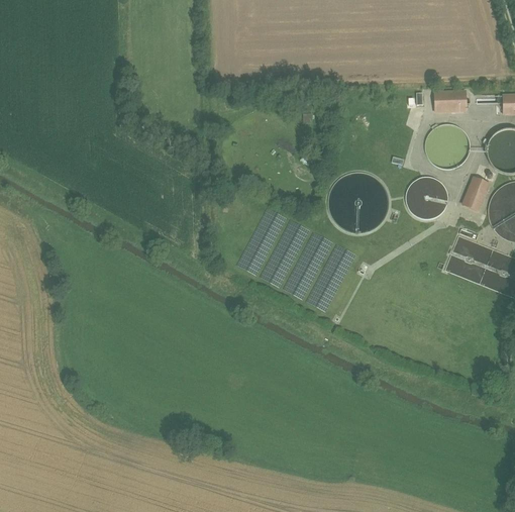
[(466,91),(433,92),(434,113),(467,112),(466,91)]
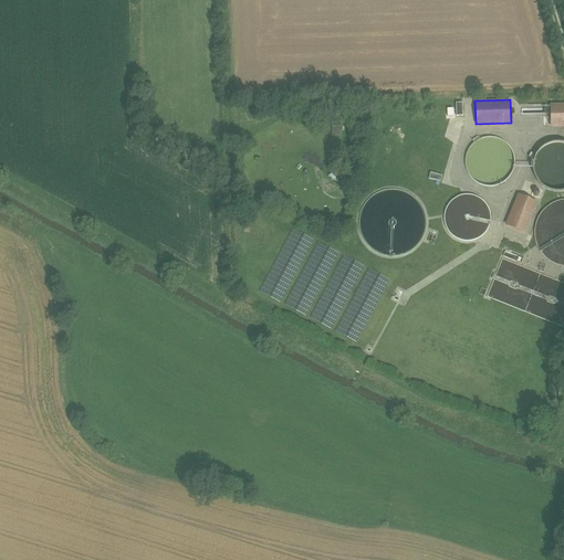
[(563,103),(550,104),(551,126),(563,125),(563,103)]
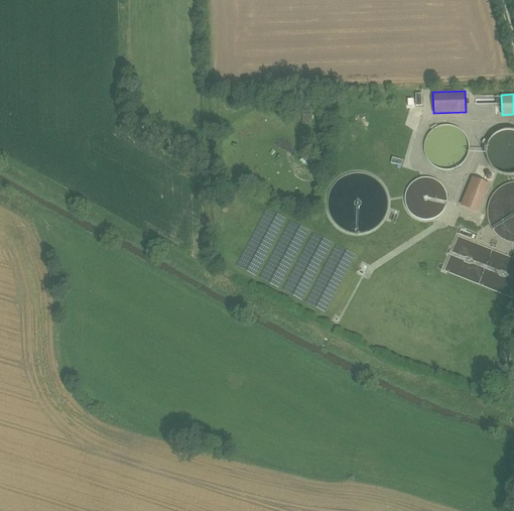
[(467,136),(462,129),(454,124),(445,123),(436,125),(429,130),(425,138),(423,146),(425,154),(431,162),(438,166),(447,168),(456,166),(463,160),(468,153),(469,144),(467,136)]
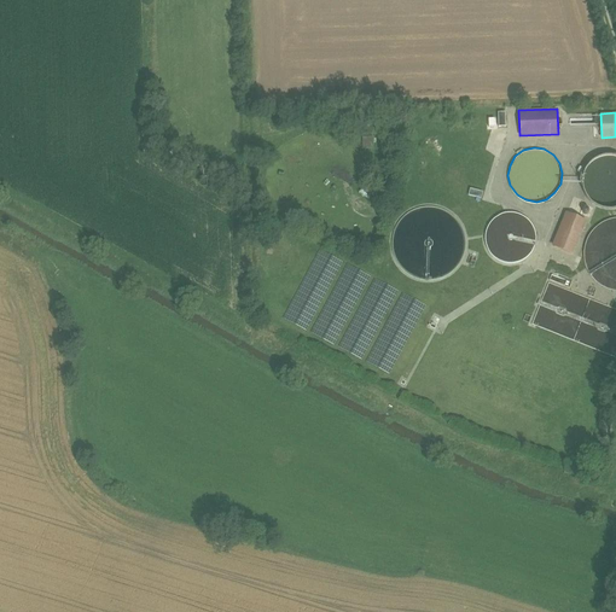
[(615,159),(608,158),(598,161),(590,167),(585,175),(583,185),(586,194),(592,203),(599,208),(610,209),(615,207),(615,159)]
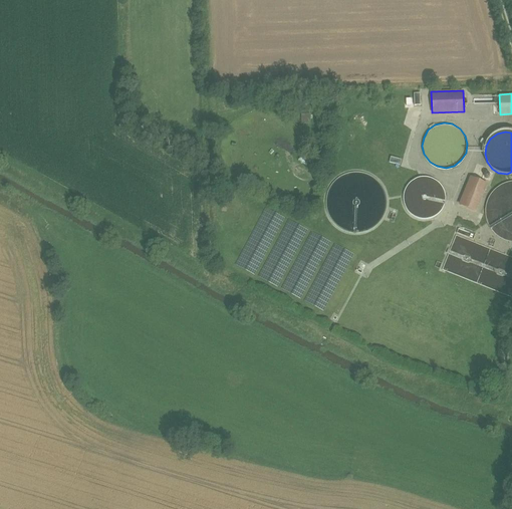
[(443,188),(438,181),(431,177),(423,176),(415,178),(408,183),(404,190),(403,198),(405,205),(410,212),(416,216),(425,218),(433,216),(440,211),(444,204),(445,196),(443,188)]
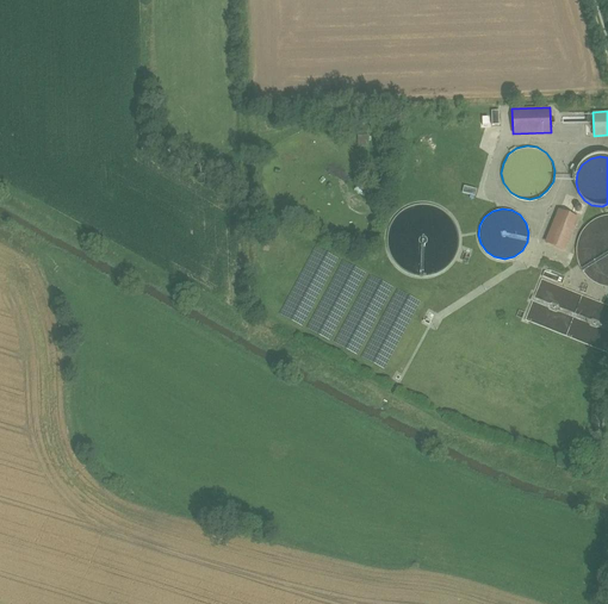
[(578,217),(558,209),(545,241),(565,249),(578,217)]
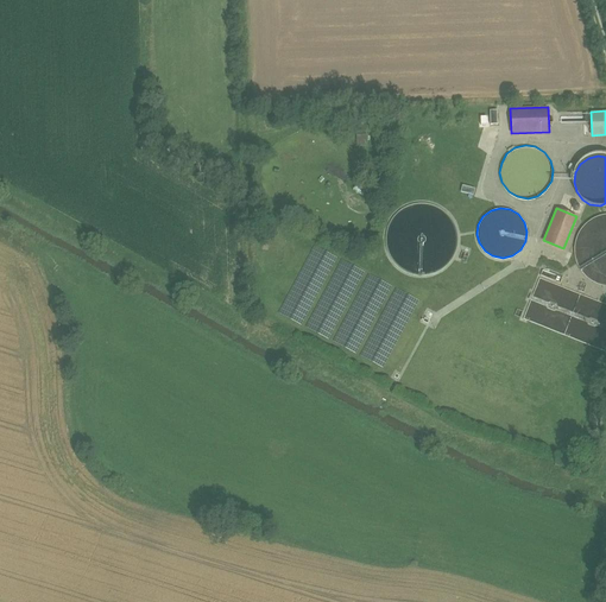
[(605,213),(595,216),(584,223),(576,235),(575,249),(578,263),(586,274),(597,280),(605,282),(605,213)]
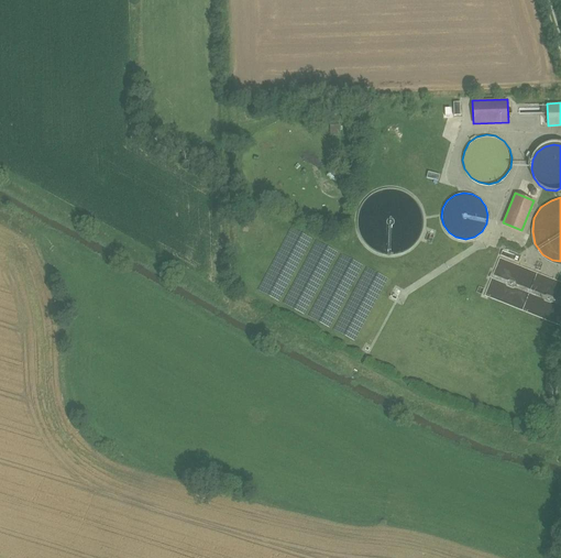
[(271,294),(333,323),(363,259),(311,234),(312,233),(289,222),(276,250),(277,250),(275,254),(283,258),(281,263),(279,263),(274,274),(278,276),(271,294)]
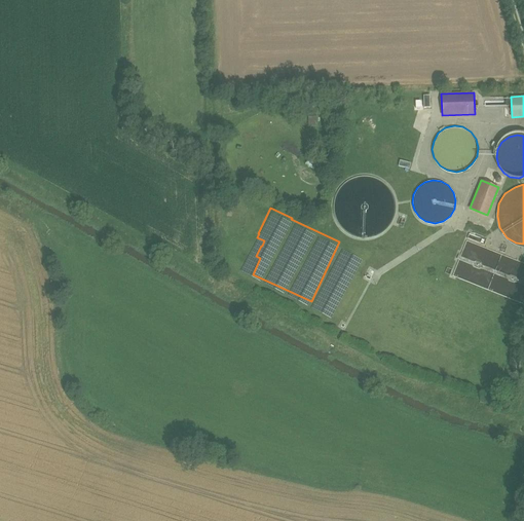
[(341,245),(321,285),(326,287),(327,286),(332,289),(330,294),(337,297),(339,293),(341,294),(357,262),(350,259),(354,251),(341,245)]
